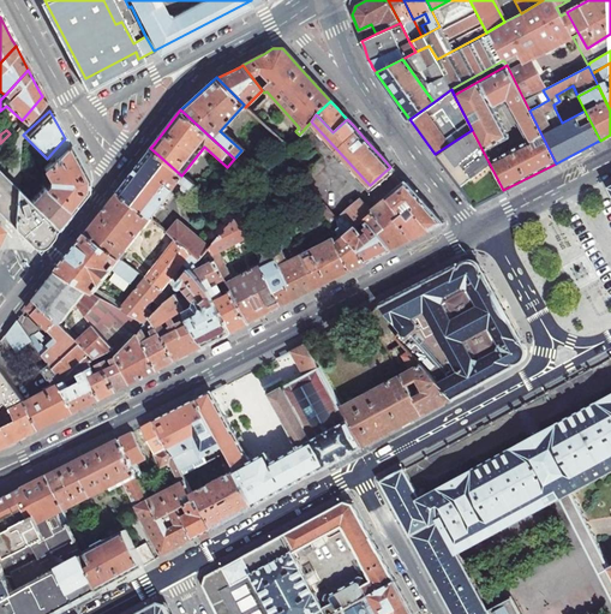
[(472,130),(435,154),(441,161),(472,202),(478,203),(503,190),(472,130)]
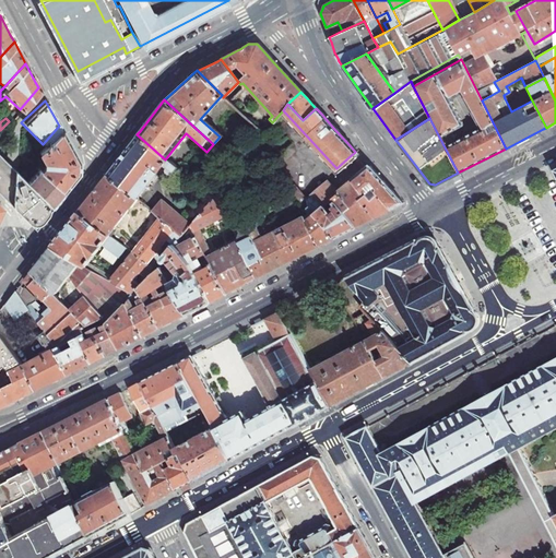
[(37,170),(60,191),(75,171),(77,166),(77,159),(59,126),(43,144),(35,151),(40,159),(40,166),(37,170)]
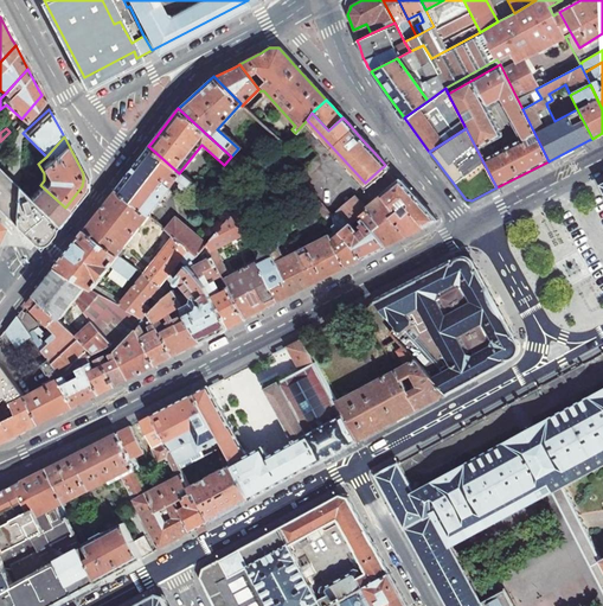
[(130,168),(114,190),(146,216),(161,195),(173,180),(178,184),(177,185),(177,189),(180,192),(184,191),(190,183),(179,173),(148,146),(130,168)]
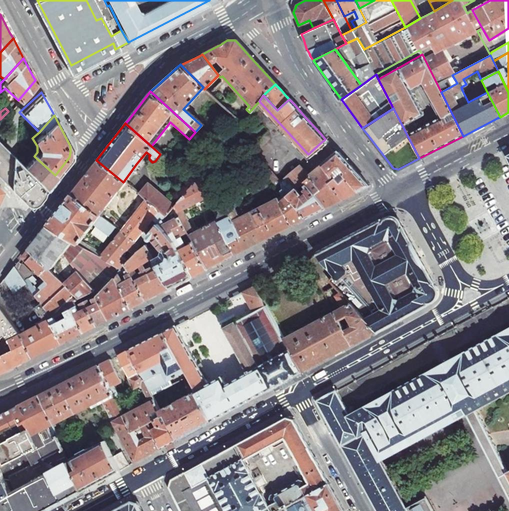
[(0,172),(15,157),(10,152),(0,142),(0,172)]
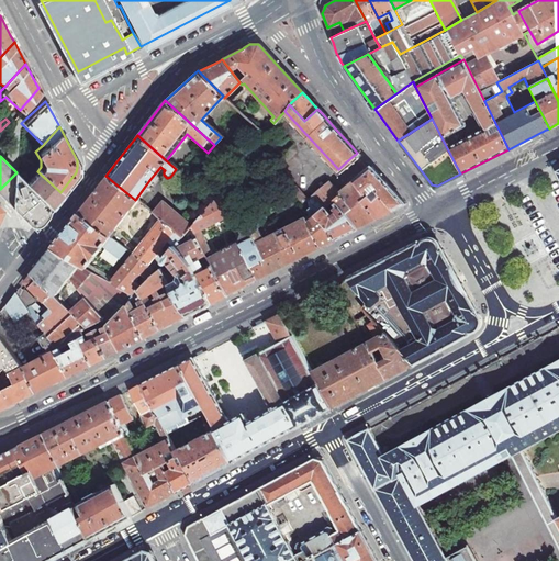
[(362,171),(351,180),(366,197),(376,188),(391,210),(397,206),(402,203),(403,203),(403,202),(373,170),(369,166),(362,171)]
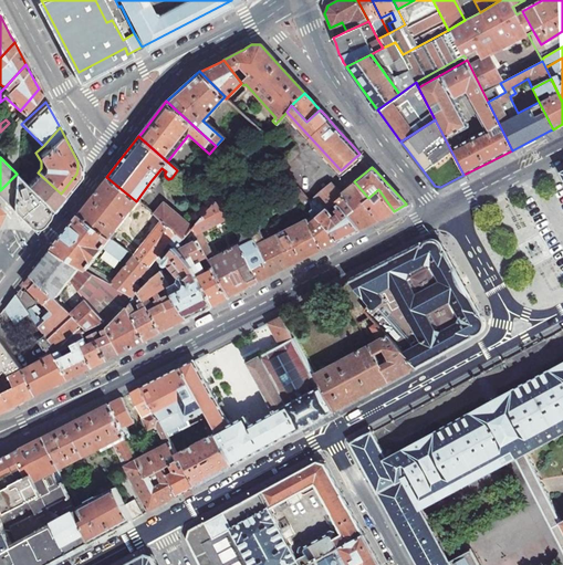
[(17,174),(0,190),(0,197),(6,202),(24,222),(32,230),(35,226),(50,207),(61,194),(38,173),(37,170),(25,181),(17,174)]
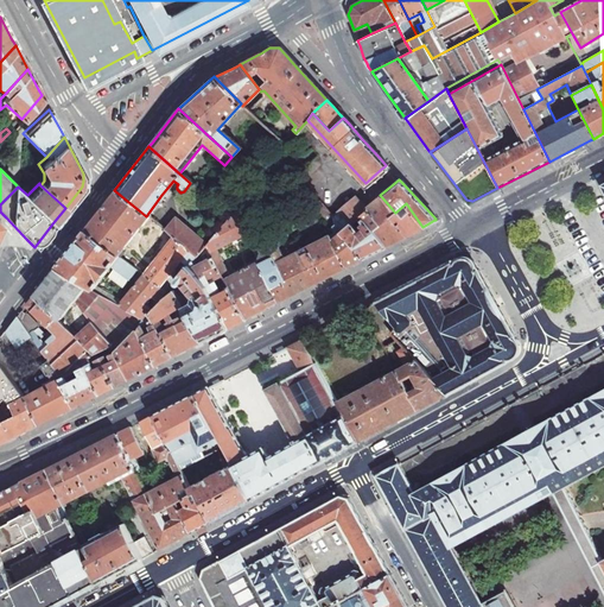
[(99,209),(82,231),(115,255),(147,217),(146,216),(114,190),(99,209)]
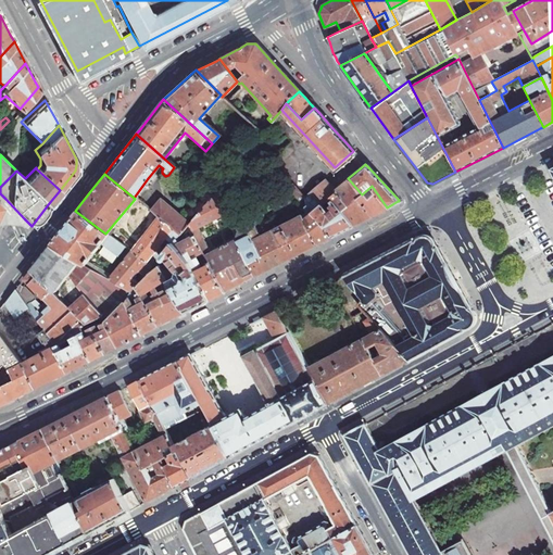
[(348,178),(334,191),(328,194),(350,226),(353,225),(357,223),(371,216),(357,199),(362,194),(348,178)]
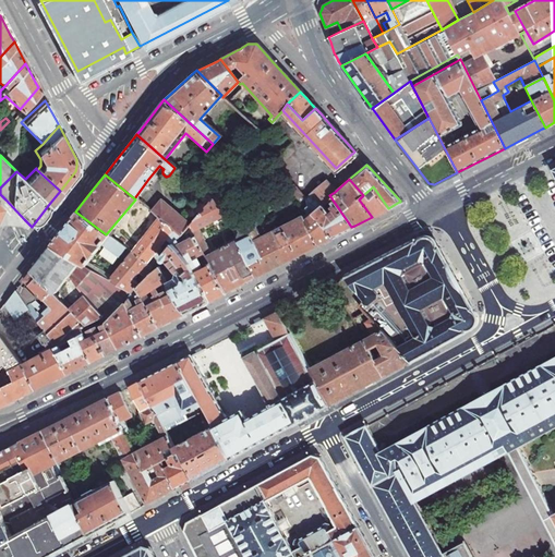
[(302,215),(300,216),(303,219),(312,210),(320,205),(327,197),(329,195),(335,192),(325,180),(308,195),(312,201),(301,210),(302,215)]
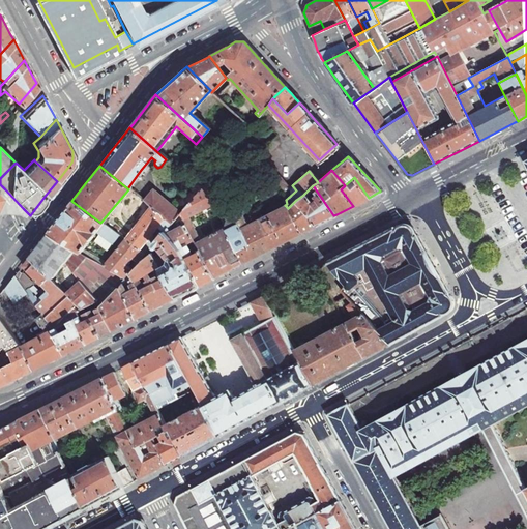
[(341,189),(353,206),(366,199),(369,198),(354,177),(345,185),(341,189)]
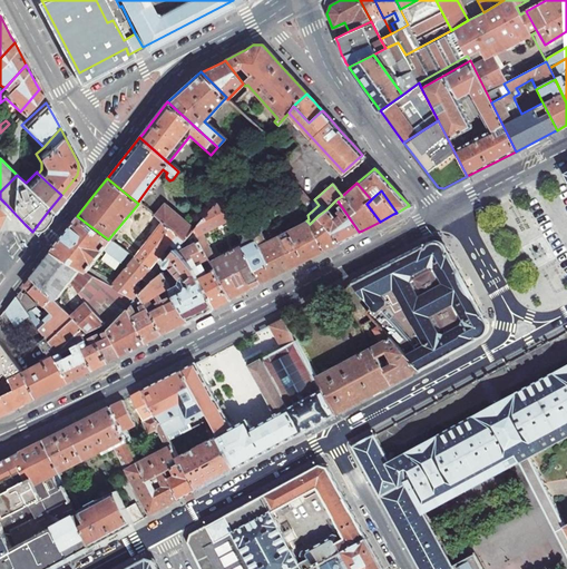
[(213,271),(227,300),(253,286),(255,285),(258,283),(252,271),(266,264),(248,231),(248,229),(242,236),(245,242),(214,260),(201,234),(233,216),(221,194),(215,202),(192,229),(197,241),(206,257),(213,271)]
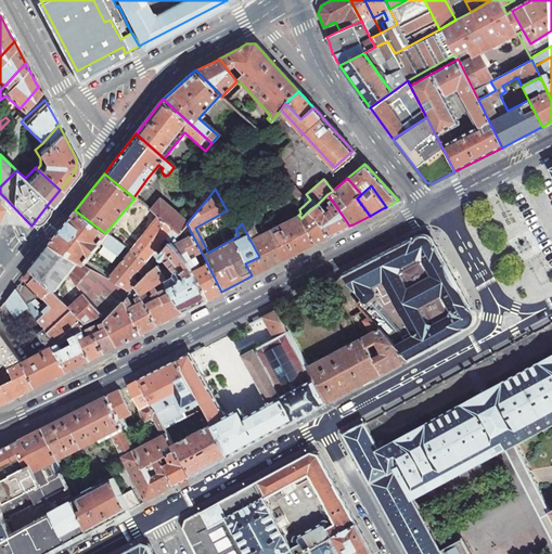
[(318,204),(310,209),(329,236),(335,233),(341,231),(349,226),(328,194),(325,196),(330,202),(325,205),(328,209),(323,213),(318,204)]
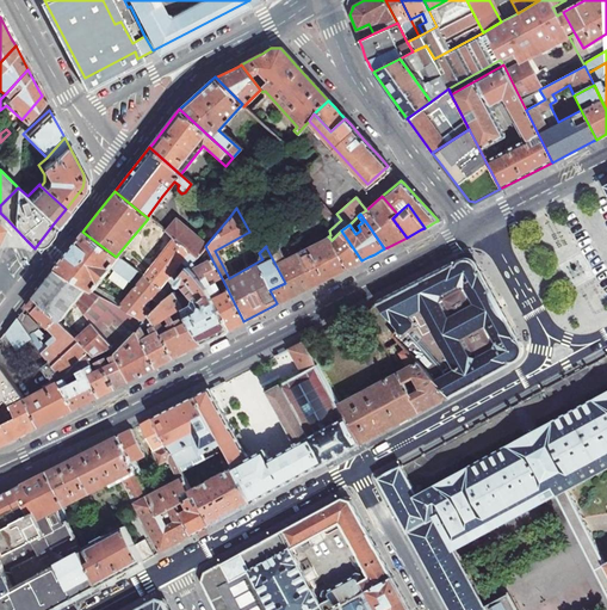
[(163,233),(172,239),(194,258),(205,246),(173,221),(163,233)]
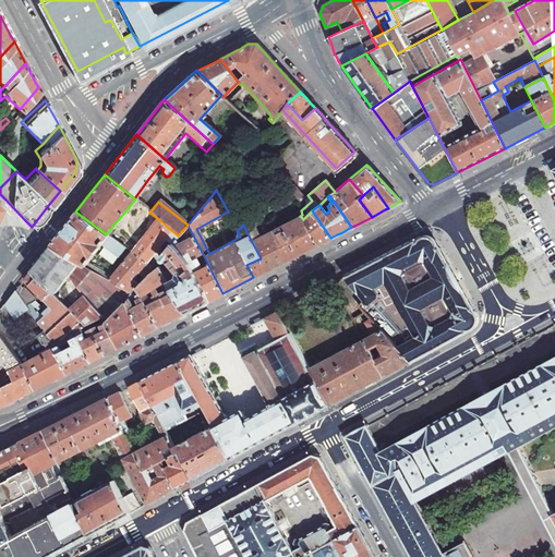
[(312,210),(303,219),(310,235),(316,245),(320,243),(330,238),(312,210)]
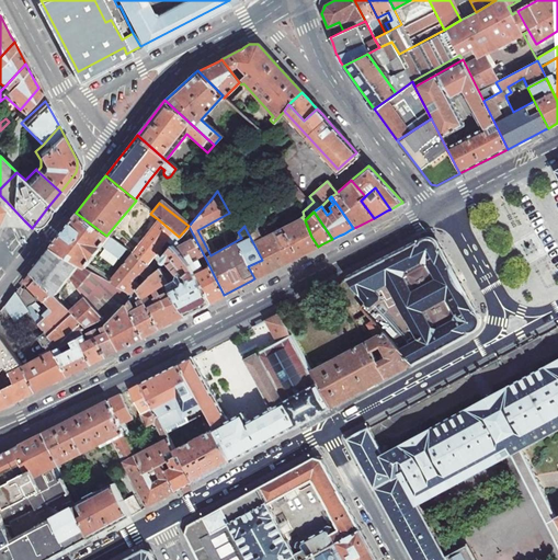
[(50,244),(48,249),(82,267),(99,244),(115,258),(123,248),(106,236),(76,213),(55,239),(50,244)]
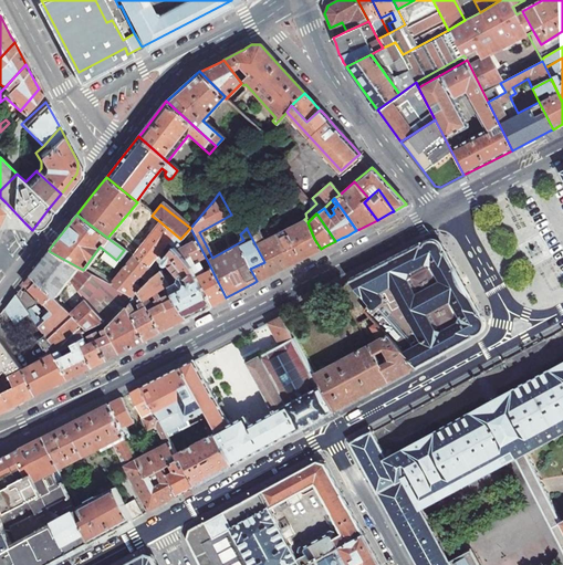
[(258,220),(247,229),(264,262),(250,269),(257,281),(282,269),(321,249),(314,239),(308,222),(304,219),(262,241),(256,229),(261,226),(258,220)]
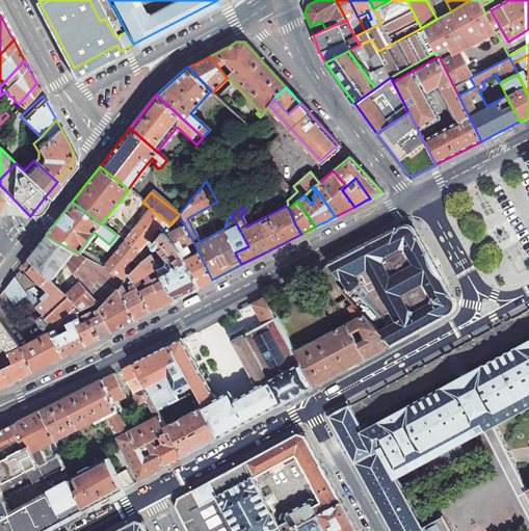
[(150,208),(124,240),(143,256),(150,247),(146,243),(149,239),(151,240),(154,237),(152,236),(157,229),(162,233),(169,224),(150,208)]
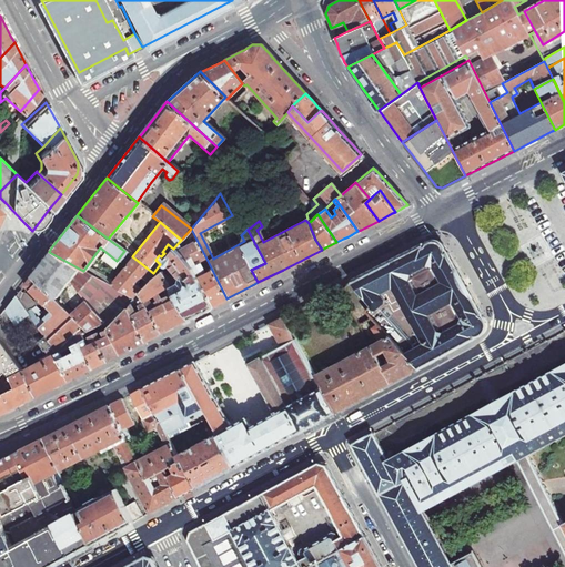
[(197,240),(177,252),(189,265),(205,256),(197,240)]
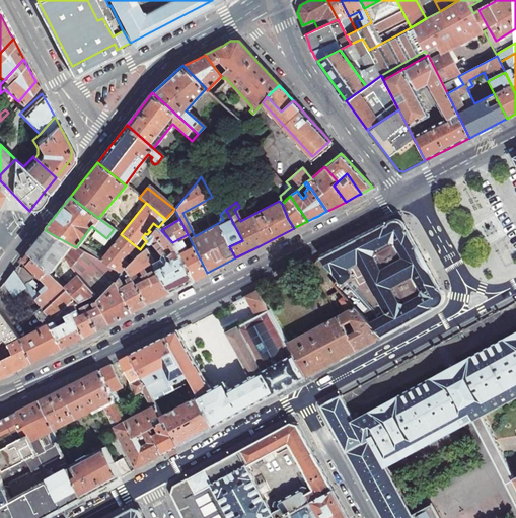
[(318,256),(319,256),(338,279),(333,284),(338,289),(342,294),(347,290),(342,283),(348,278),(348,274),(344,269),(351,265),(379,315),(368,322),(379,336),(380,336),(385,334),(432,308),(431,306),(434,305),(436,303),(437,301),(438,299),(438,296),(438,293),(438,290),(436,288),(438,286),(436,282),(422,257),(409,234),(406,229),(404,230),(403,228),(401,226),(399,225),(396,223),(392,223),(389,223),(385,224),(384,222),(324,253),(318,256)]
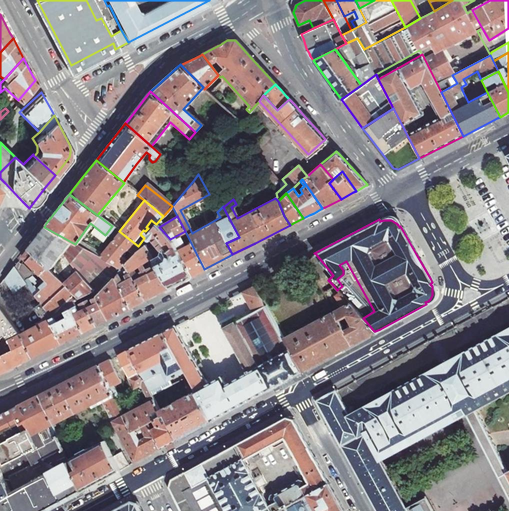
[(153,261),(168,288),(179,282),(191,276),(182,260),(180,259),(177,251),(170,239),(159,227),(156,224),(148,234),(162,251),(161,256),(153,261)]
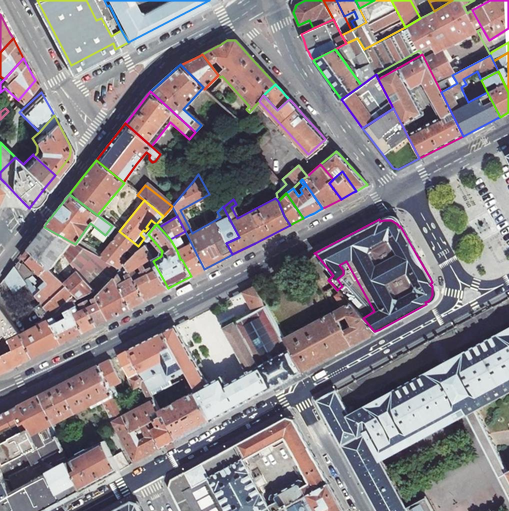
[(76,270),(93,290),(106,275),(108,277),(117,267),(98,257),(75,244),(44,227),(35,237),(32,241),(27,248),(49,269),(62,253),(76,270)]
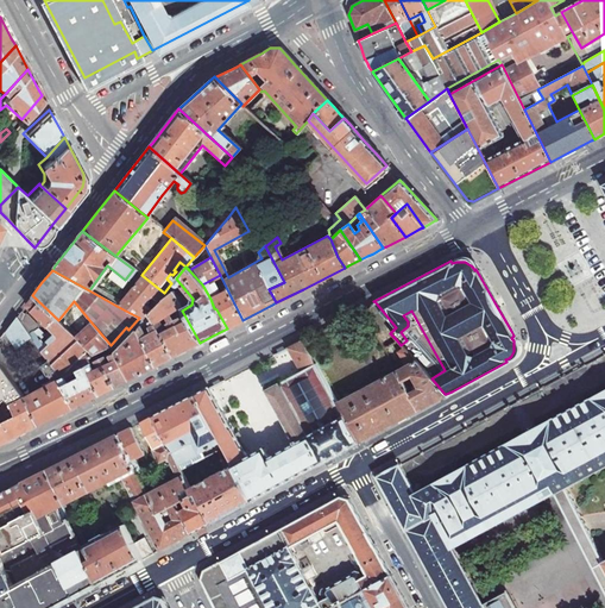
[(140,319),(146,312),(150,309),(143,304),(149,298),(156,302),(164,293),(142,275),(117,306),(139,318),(140,319)]
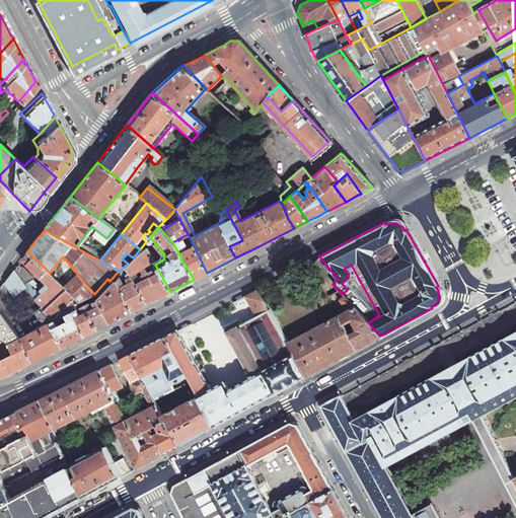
[(194,246),(179,254),(182,263),(185,264),(194,280),(197,278),(207,273),(194,246)]
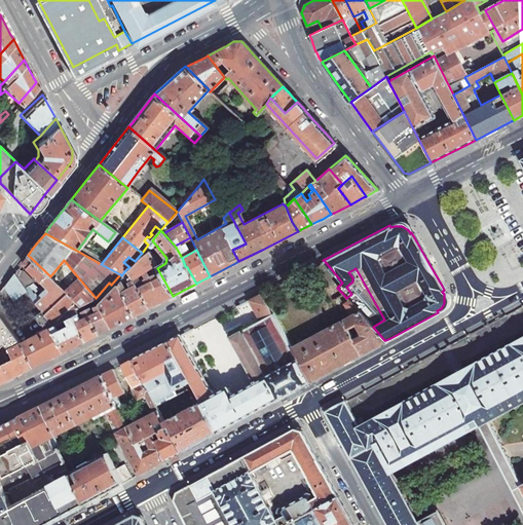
[(161,302),(167,298),(173,296),(157,268),(148,251),(126,269),(149,308),(152,306),(161,302)]
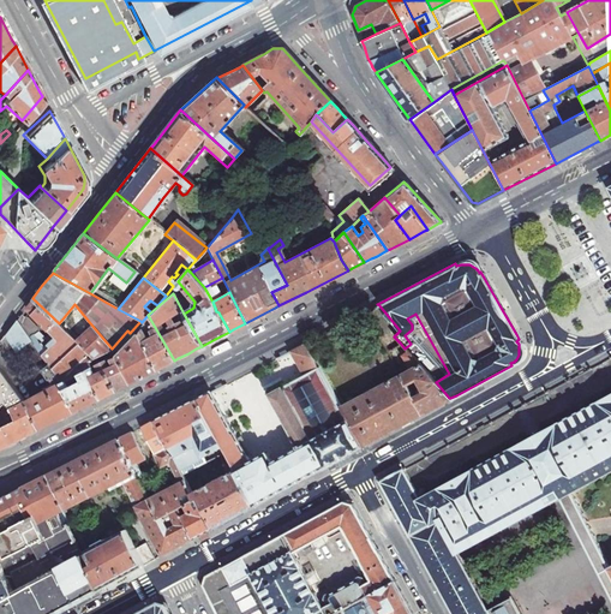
[(19,314),(16,319),(35,345),(40,352),(48,364),(60,381),(64,380),(77,373),(84,370),(93,365),(97,363),(93,359),(77,341),(59,323),(33,298),(29,303),(24,308),(48,332),(46,334),(43,337),(19,314)]
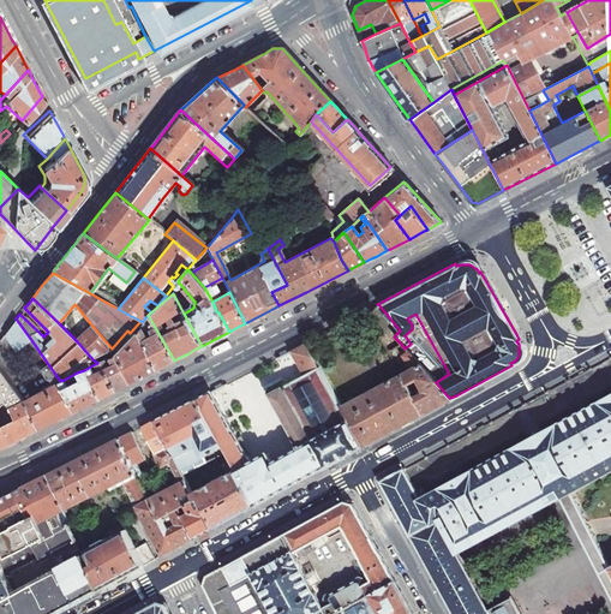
[(378,304),(363,313),(385,351),(400,343),(394,337),(400,331),(378,304)]
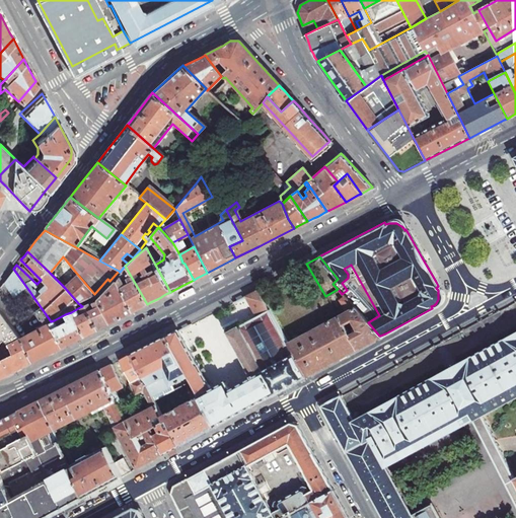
[(120,272),(115,279),(132,311),(135,310),(144,305),(147,304),(125,266),(120,272)]
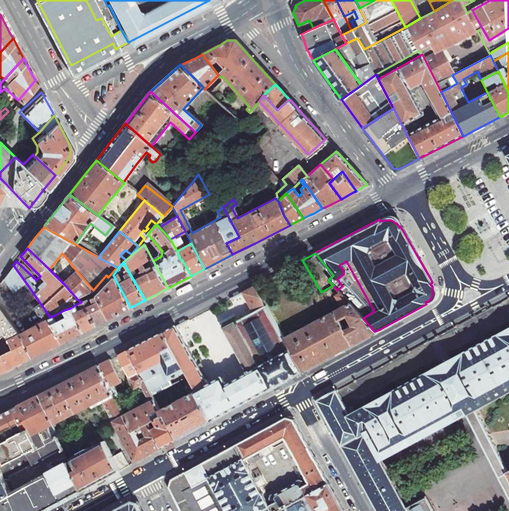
[(18,297),(29,287),(13,265),(9,270),(0,282),(0,284),(4,290),(8,286),(13,292),(14,292),(18,297)]
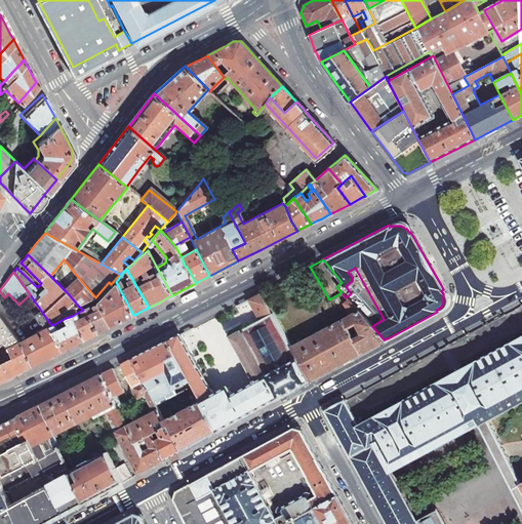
[(111,284),(113,285),(116,282),(121,275),(120,274),(111,284)]
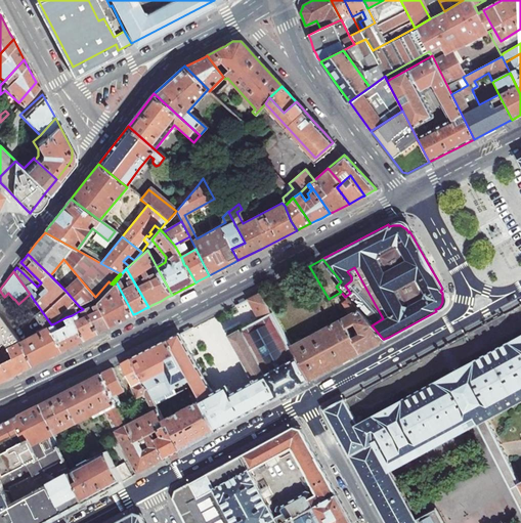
[(78,276),(66,291),(79,306),(95,297),(78,276)]
